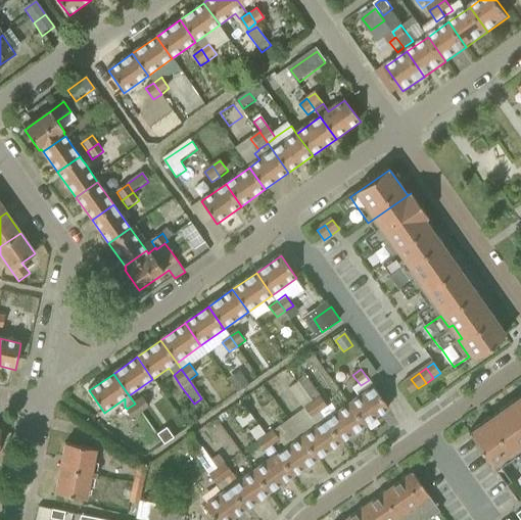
[(250,386),(243,375),(231,383),(238,394),(250,386)]
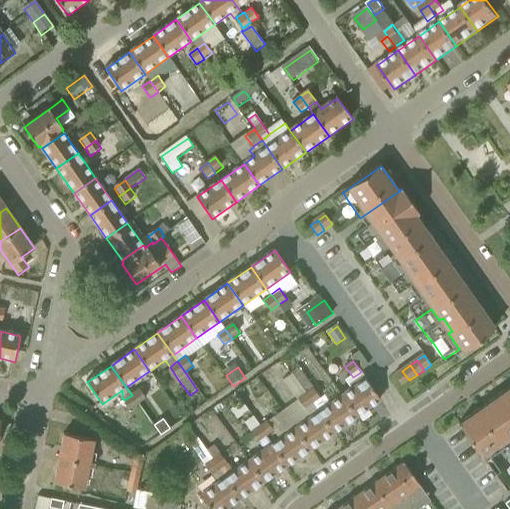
[(313,388),(300,369),(293,374),(307,393),(313,388)]
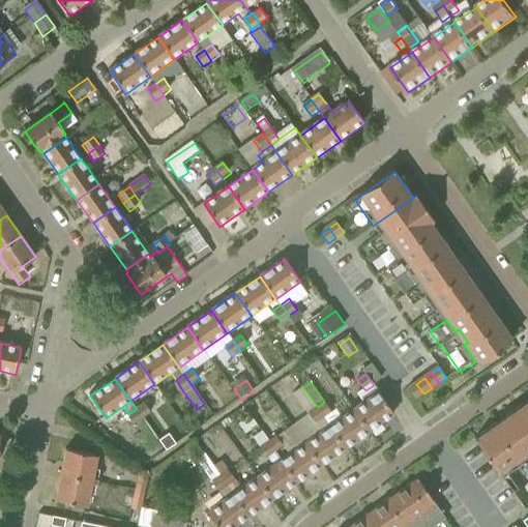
[(416,399),(423,393),(416,384),(409,389),(416,399)]
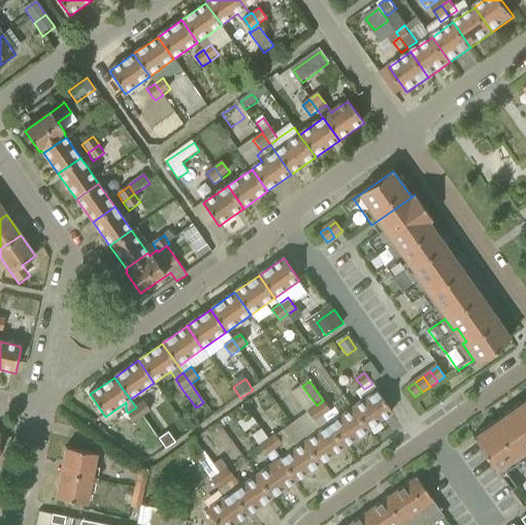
[(368,430),(393,413),(372,384),(364,389),(358,394),(363,401),(353,408),(368,430)]
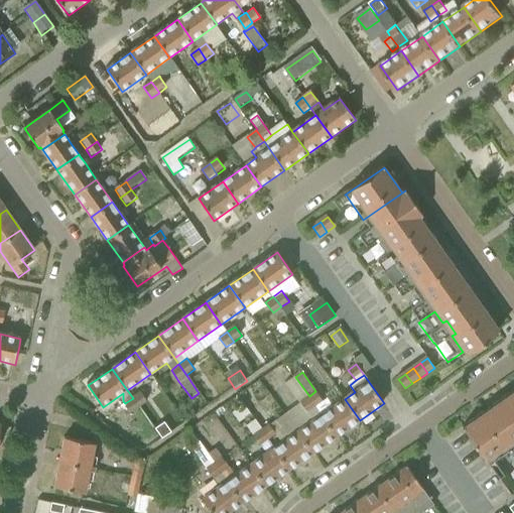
[(513,387),(462,423),(500,480),(505,477),(495,462),(510,453),(513,458),(513,387)]
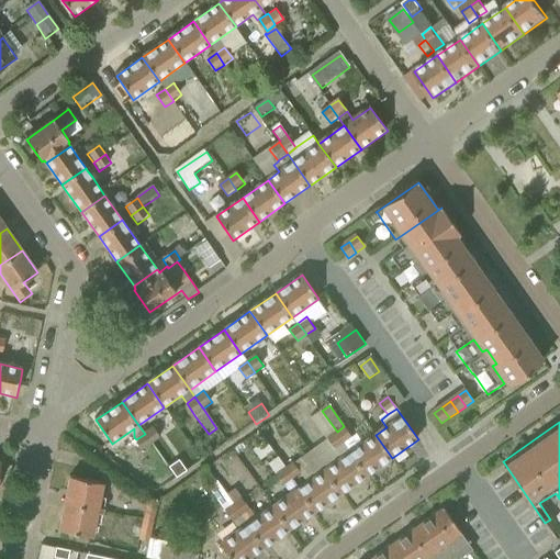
[(392,458),(376,435),(358,447),(344,426),(337,432),(336,433),(343,443),(350,453),(367,477),(392,458)]
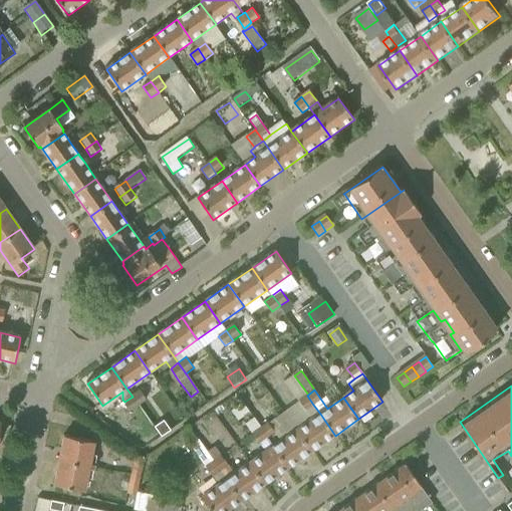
[(133,397),(140,407),(148,402),(140,391),(133,397)]
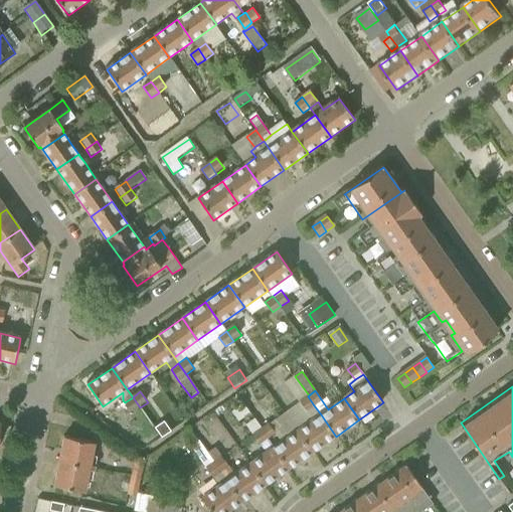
[(314,405),(308,396),(300,401),(306,410),(314,405)]
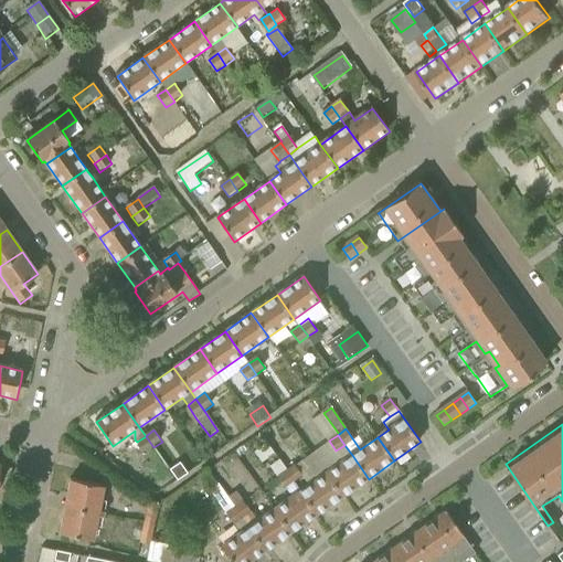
[(145,454),(153,447),(146,436),(137,442),(145,454)]
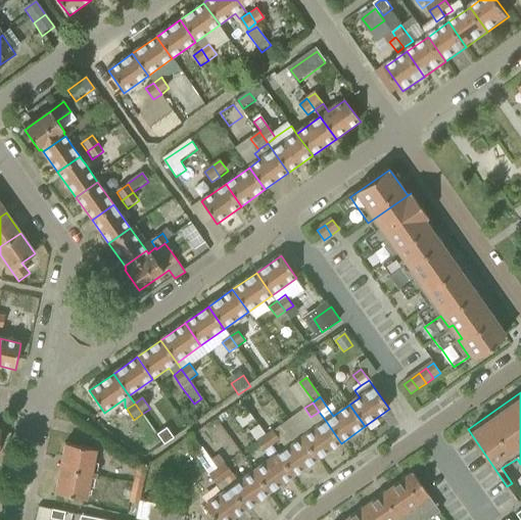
[(341,443),(326,421),(301,438),(317,460),(341,443)]
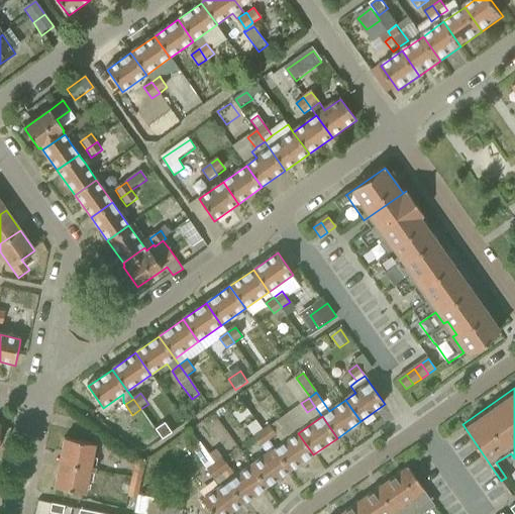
[(173,434),(166,424),(156,430),(163,440),(173,434)]
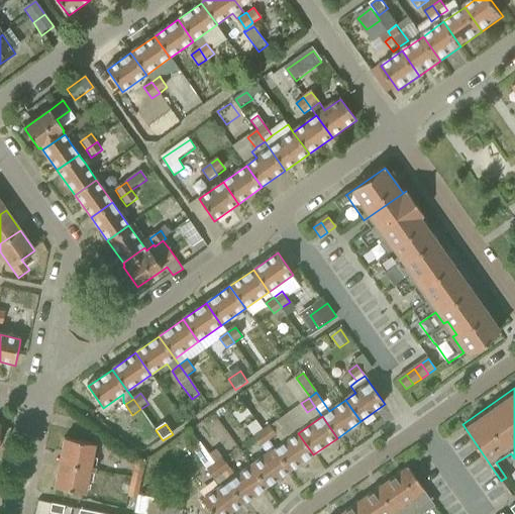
[(278,436),(270,426),(263,431),(270,441),(278,436)]
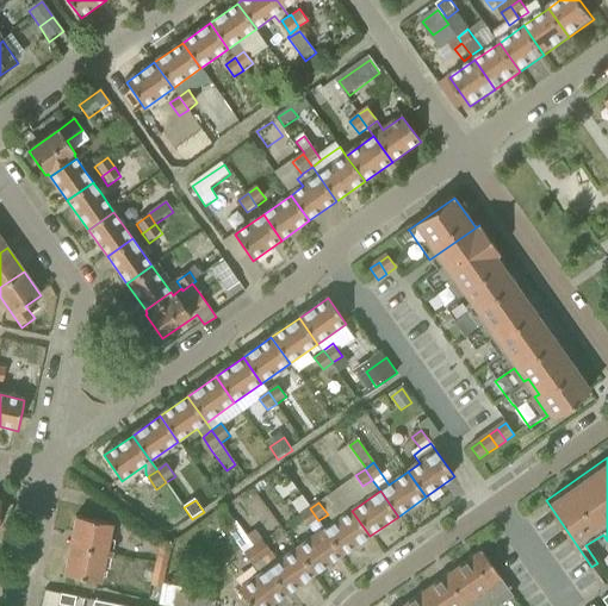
[(318,520),(310,508),(301,516),(309,528),(318,520)]
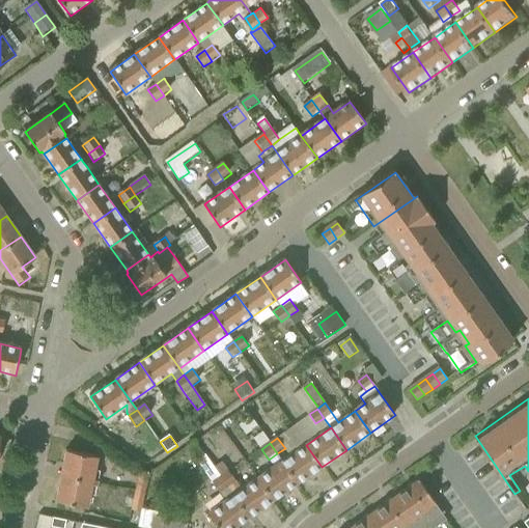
[(322,467),(306,445),(290,456),(285,448),(277,453),(298,483),(322,467)]
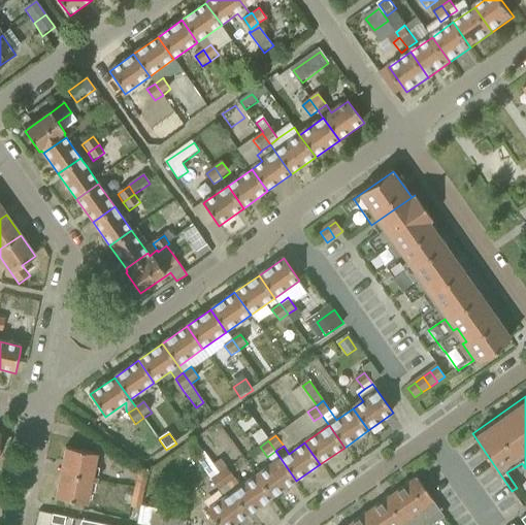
[(62,473),(93,480),(98,455),(80,451),(67,449),(62,473)]
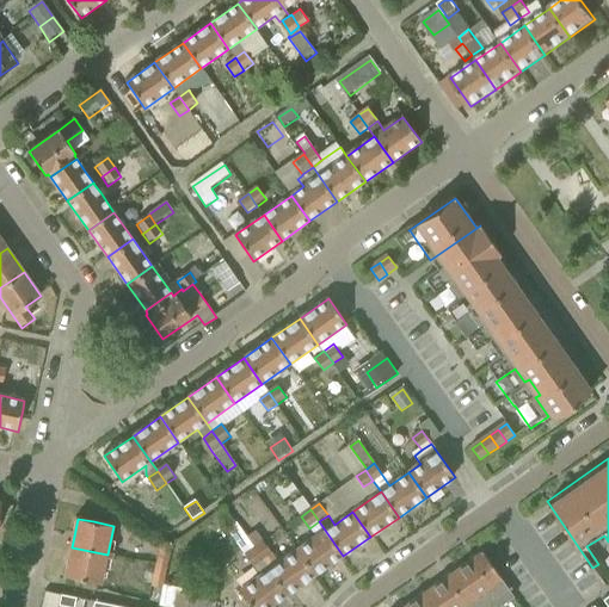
[(343,556),(319,521),(309,528),(317,538),(297,551),(315,576),(343,556)]
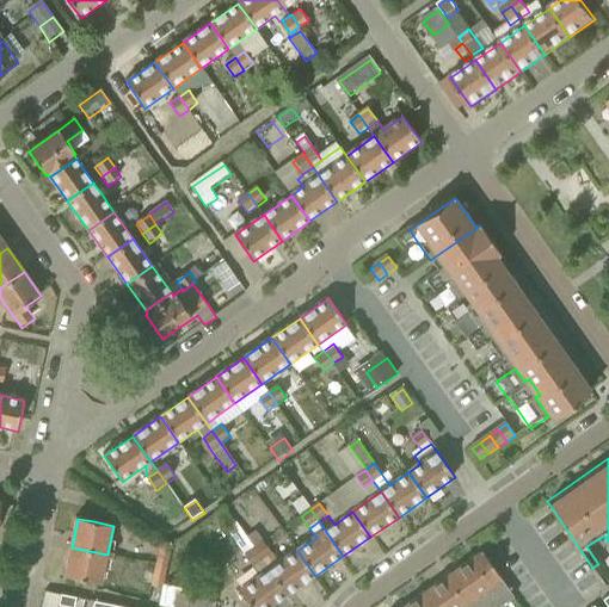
[(263,561),(254,549),(247,539),(243,532),(241,533),(234,539),(253,568),(263,561)]
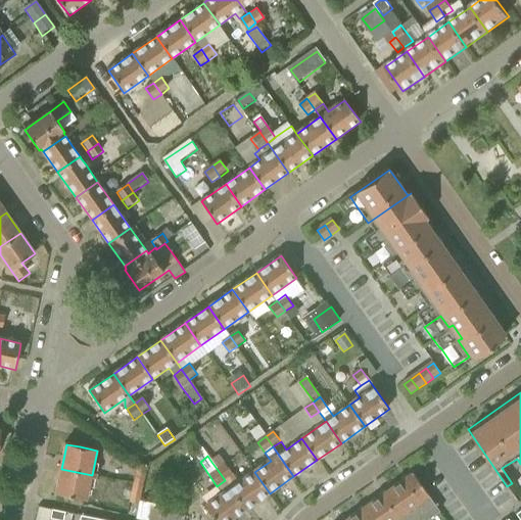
[(233,475),(226,465),(218,470),(225,480),(233,475)]
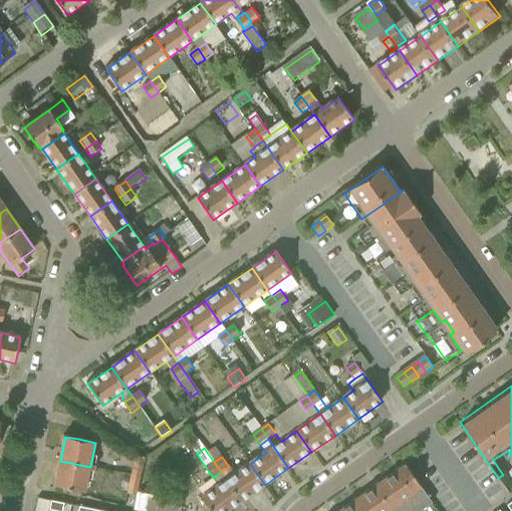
[(132,476),(142,479),(146,460),(136,458),(132,476)]
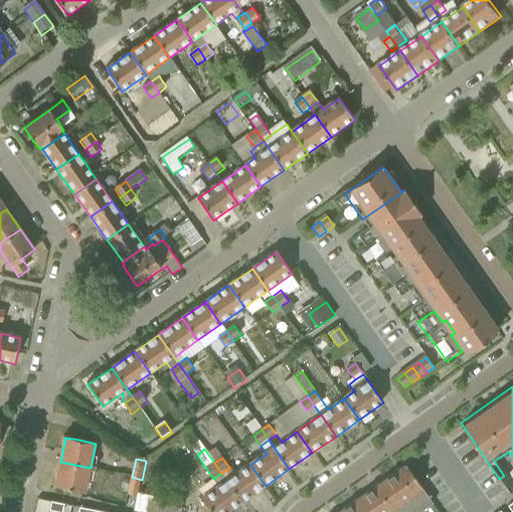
[(91,468),(60,462),(55,486),(83,492),(86,493),(91,468)]
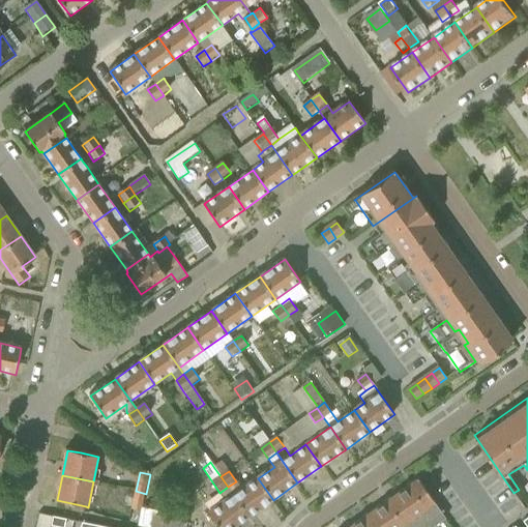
[(273,500),(258,478),(241,490),(241,489),(236,481),(228,487),(234,495),(250,517),(273,500)]
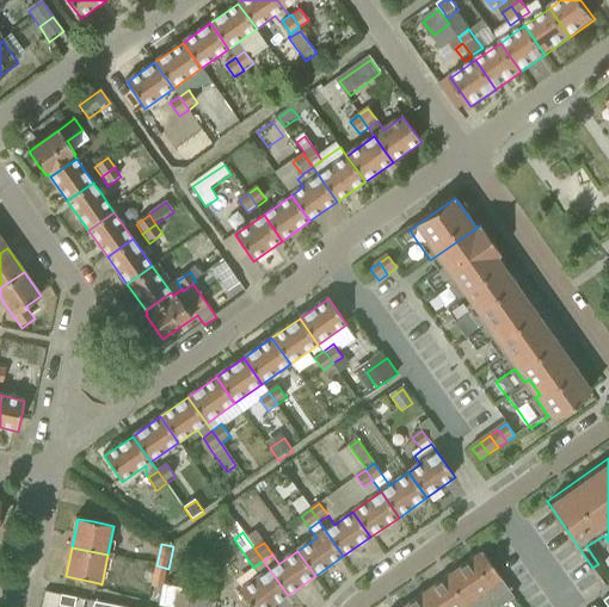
[(483,553),(456,571),(480,606),(502,606),(515,599),(483,553)]
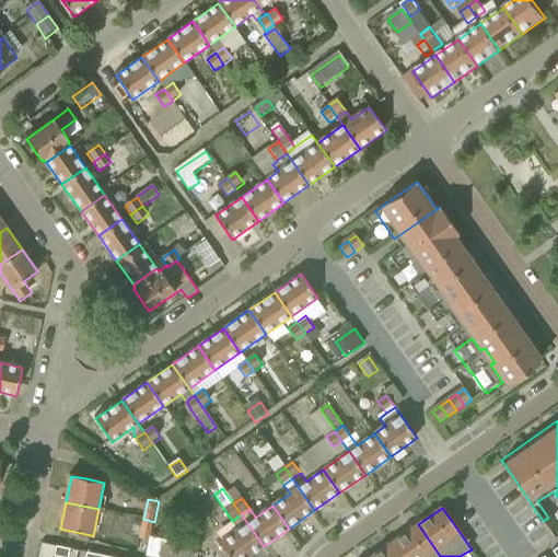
[(154,522),(143,519),(139,540),(150,542),(154,522)]
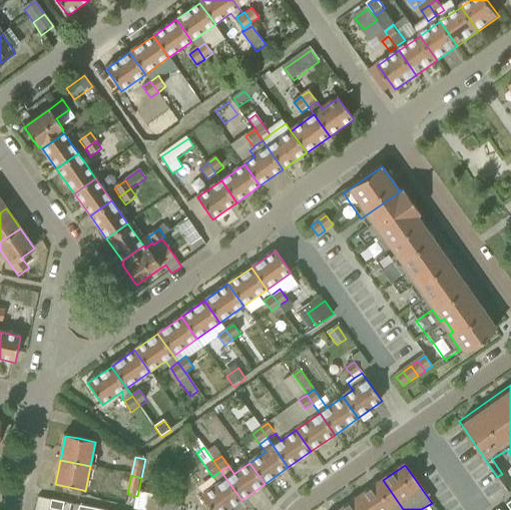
[(227,509),(241,500),(226,479),(202,496),(212,509),(227,509)]
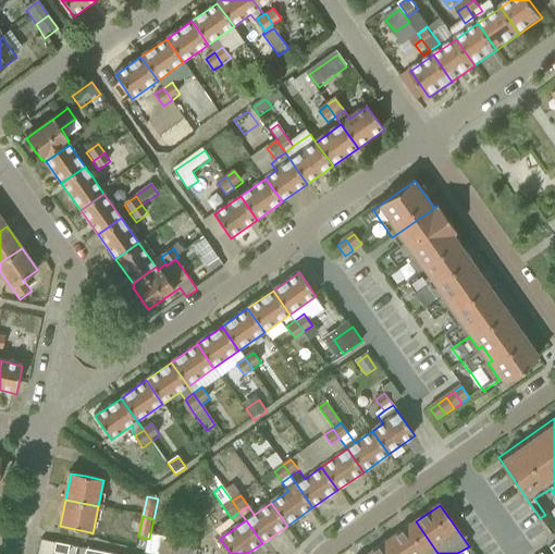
[(438,553),(416,521),(392,539),(403,553),(438,553)]
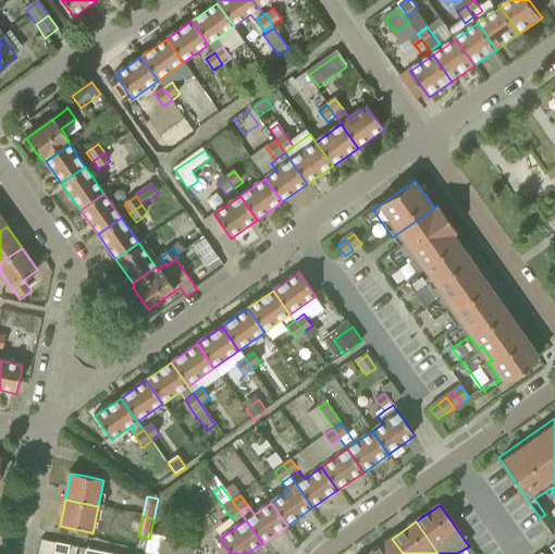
[(403,553),(392,539),(371,553),(403,553)]
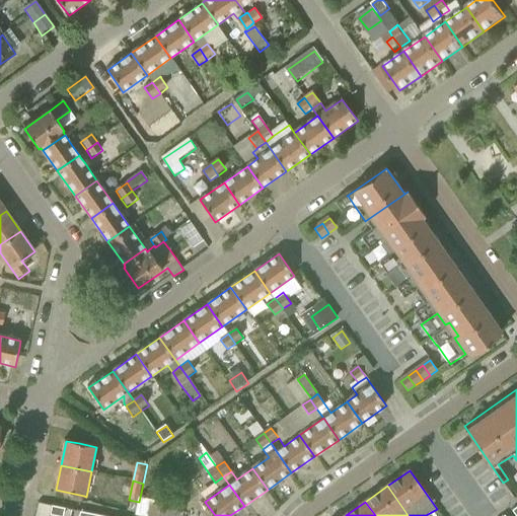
[(160,515),(162,508),(139,504),(136,515),(160,515)]
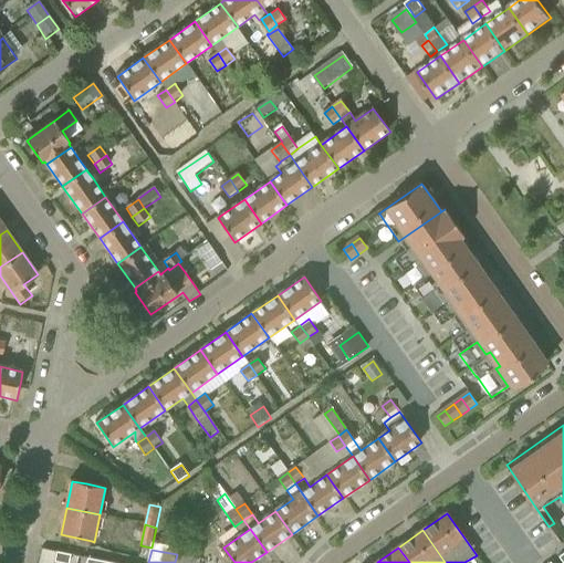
[(71,562),(72,556),(58,553),(55,562),(71,562)]
